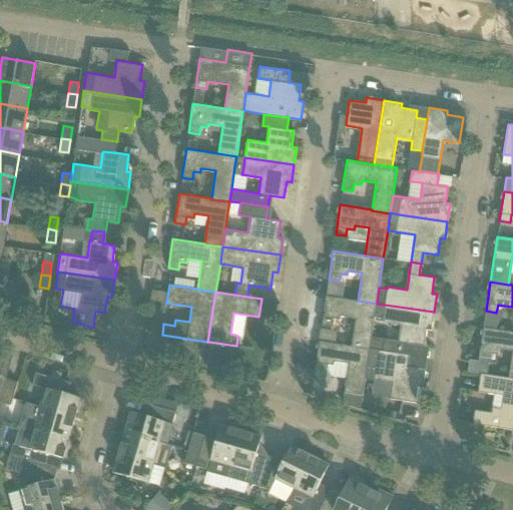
[(326,296),(322,325),(333,326),(334,319),(340,320),(341,316),(356,318),(352,346),(351,346),(370,349),(370,348),(374,318),(377,304),(358,301),(326,296)]
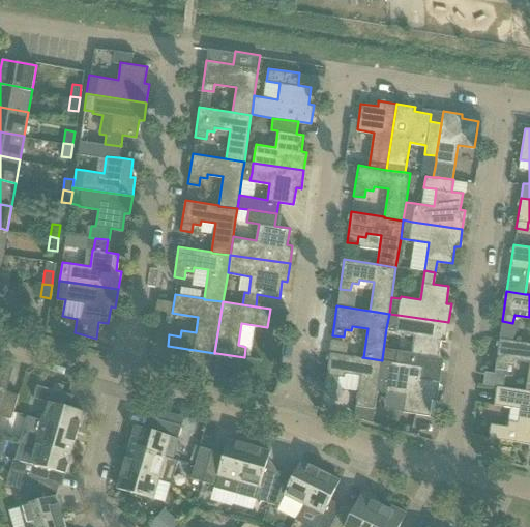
[(389,314),(386,328),(395,329),(394,332),(415,335),(412,351),(398,349),(395,361),(422,366),(424,354),(438,356),(441,340),(445,341),(448,322),(398,315),(389,314)]
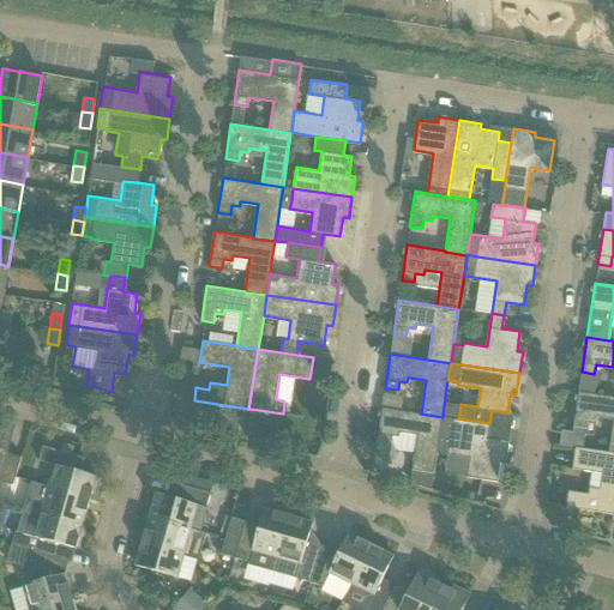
[(613,396),(578,391),(573,426),(587,428),(588,418),(596,420),(596,415),(613,417),(609,451),(609,452),(613,452),(613,396)]
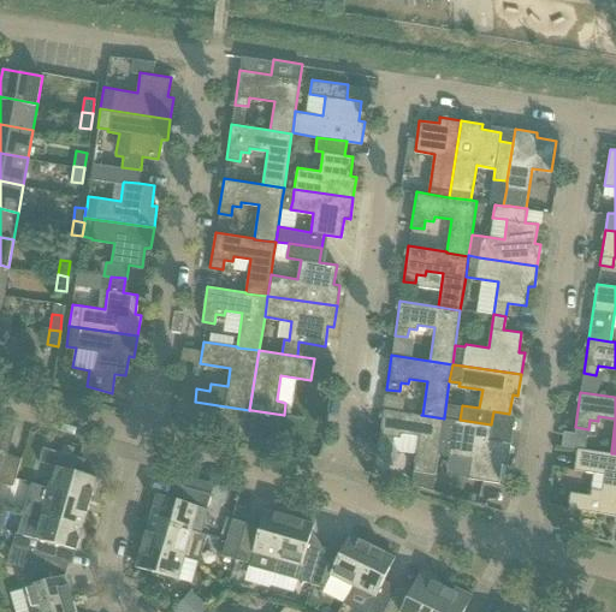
[(384,409),(375,457),(389,458),(392,437),(401,438),(401,433),(419,435),(412,483),(433,489),(438,453),(444,419),(421,415),(422,415),(384,409)]
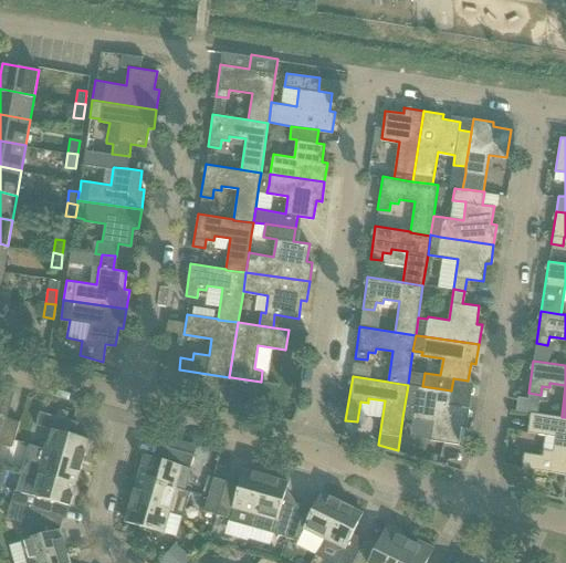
[(408,385),(402,417),(412,418),(433,421),(430,439),(458,444),(461,426),(467,427),(469,406),(450,404),(451,391),(422,386),(417,386),(408,384),(408,385)]
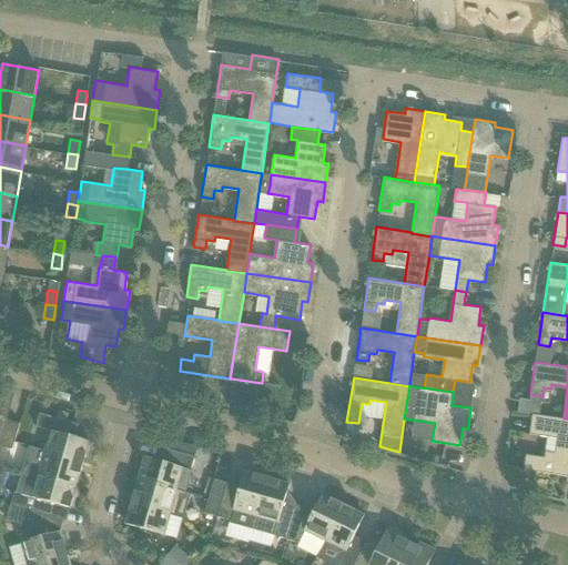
[(78,423),(58,416),(40,412),(36,425),(50,430),(44,452),(82,463),(89,440),(74,435),(78,423)]
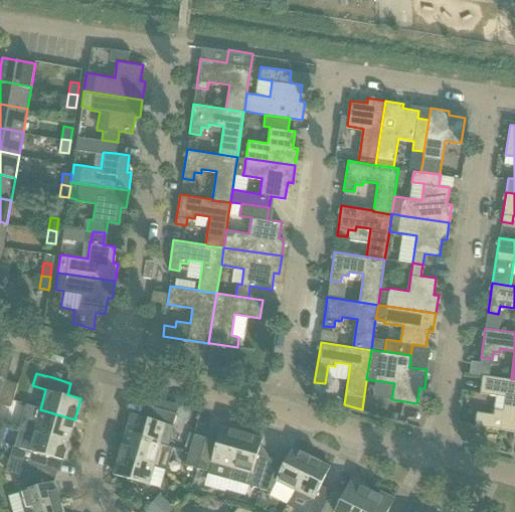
[(477,410),(475,424),(492,428),(514,431),(514,379),(511,379),(511,378),(483,374),(480,392),(505,396),(503,409),(494,408),(494,413),(477,410)]
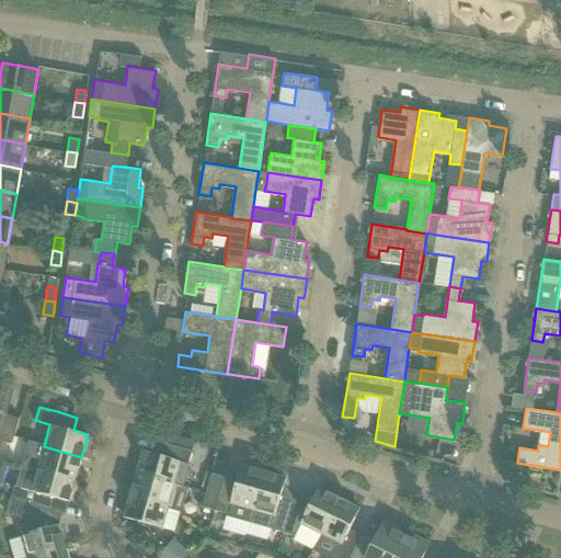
[(20,417),(7,413),(0,435),(0,439),(12,442),(20,417)]
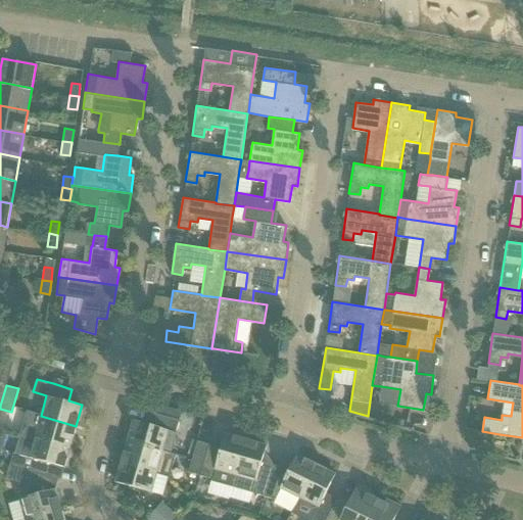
[(171,451),(176,432),(180,419),(150,411),(146,423),(133,420),(127,440),(162,451),(163,448),(171,451)]
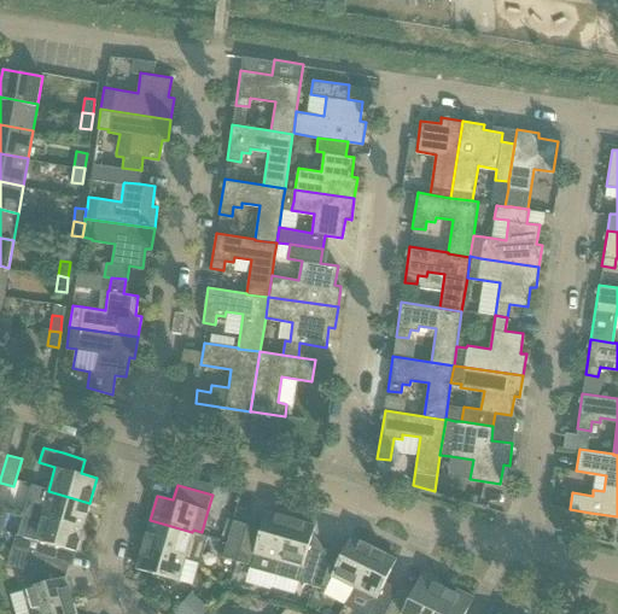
[(83,526),(89,503),(48,491),(41,514),(83,526)]
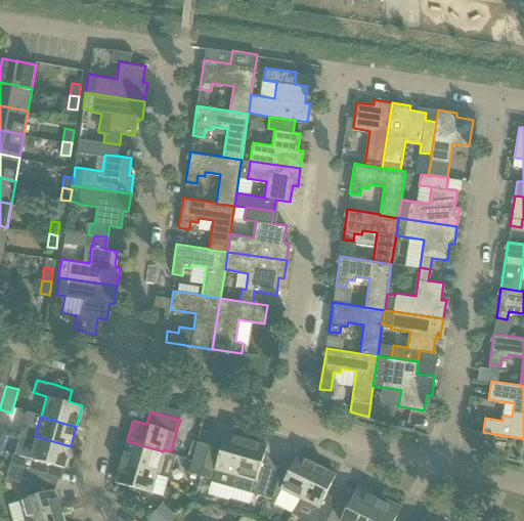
[(232,487),(246,439),(225,433),(221,447),(209,443),(201,475),(213,479),(213,481),(232,487)]
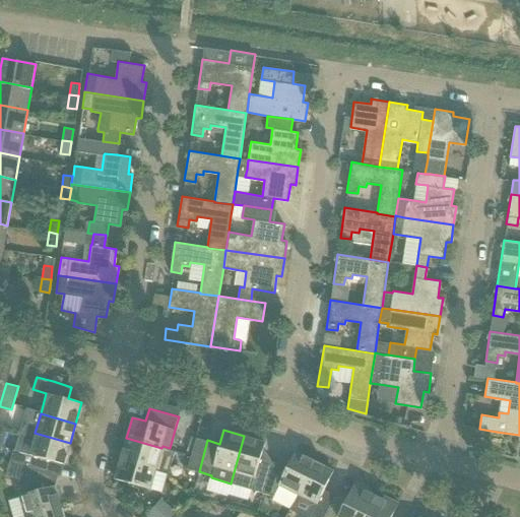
[(64,463),(70,443),(35,433),(28,453),(21,451),(13,449),(10,461),(42,470),(47,471),(51,460),(64,463)]
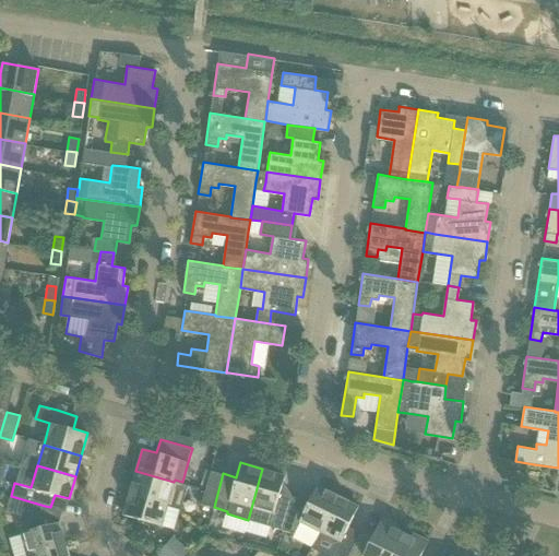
[(284,475),(262,469),(248,520),(269,525),(283,529),(292,496),(280,492),(284,475)]
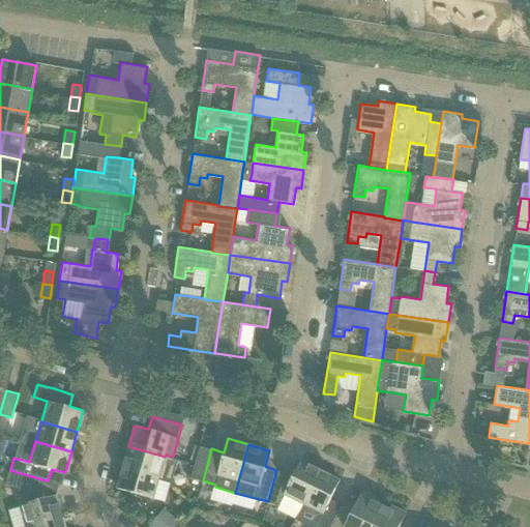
[(203,480),(211,448),(200,445),(190,477),(203,480)]
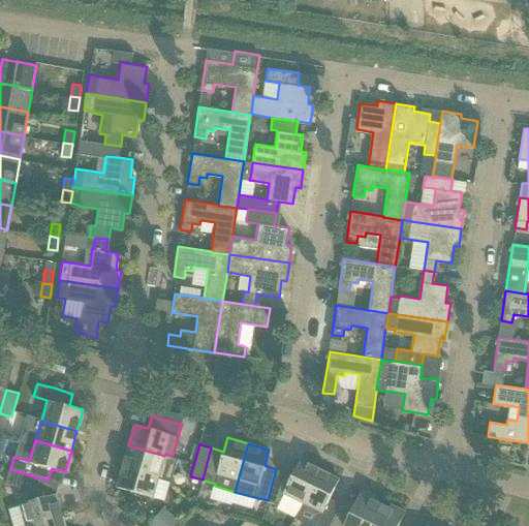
[(177,458),(173,457),(173,456),(165,454),(164,456),(128,445),(123,465),(158,475),(170,480),(177,458)]
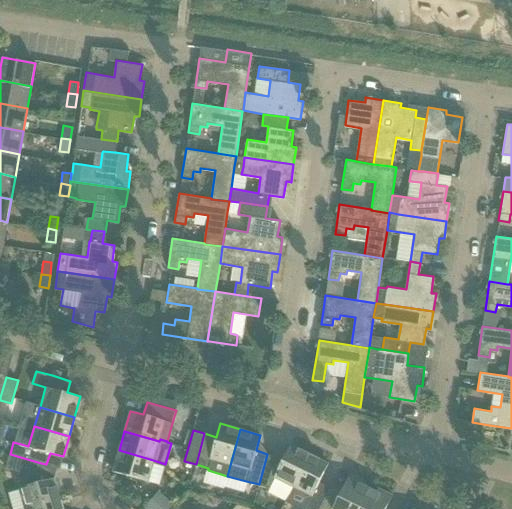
[(267,454),(259,484),(270,487),(274,478),(292,487),(309,454),(290,444),(283,458),(267,454)]
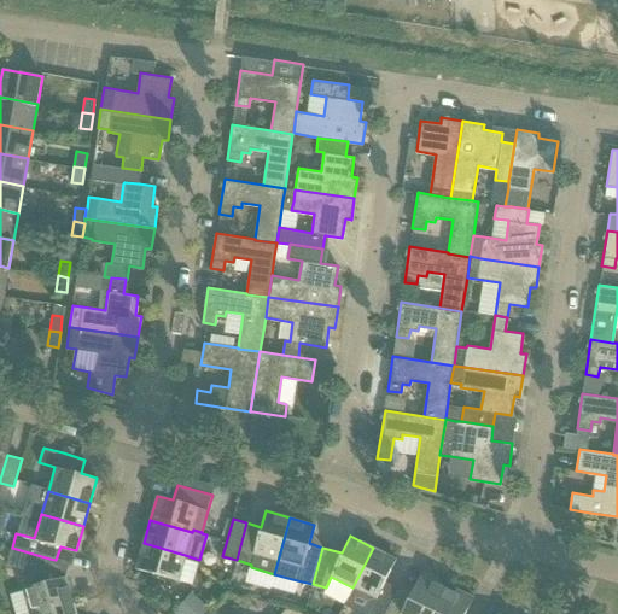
[(179,580),(185,556),(185,555),(144,543),(136,568),(179,580)]
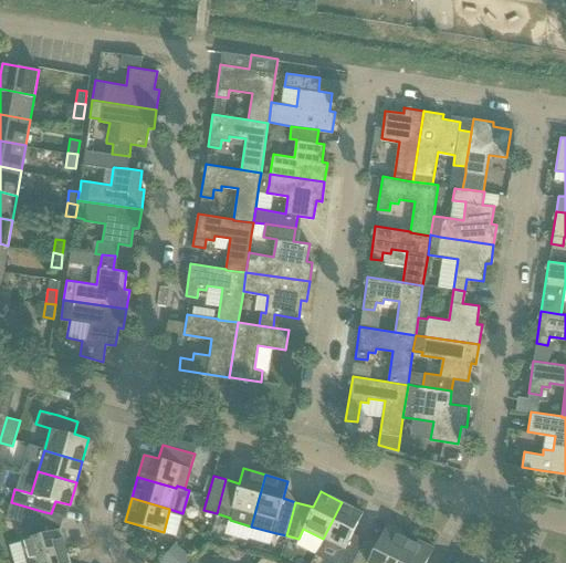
[(45,512),(19,504),(11,502),(7,517),(41,527),(45,512)]
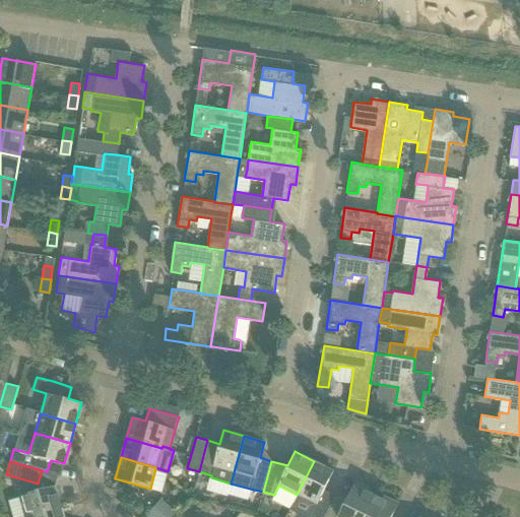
[(333,470),(314,461),(297,495),(294,502),(294,501),(289,508),(307,516),(323,516),(334,495),(323,490),(333,470)]
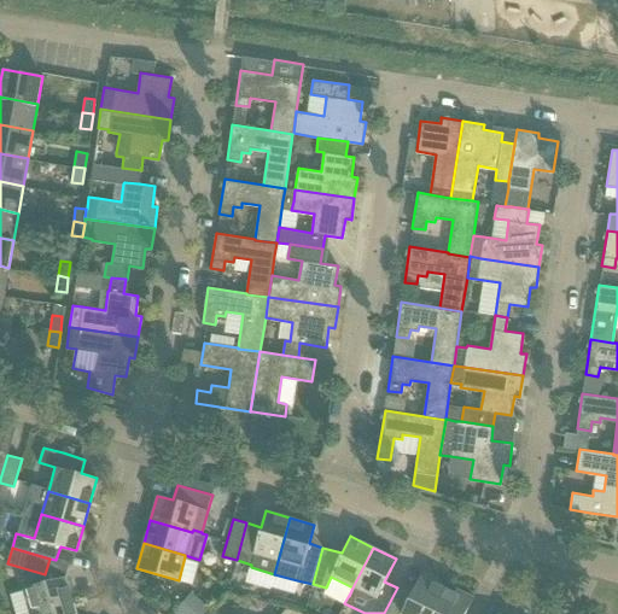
[(402,613),(432,613),(445,588),(438,584),(439,580),(423,572),(410,594),(397,588),(384,613),(401,613),(402,613)]
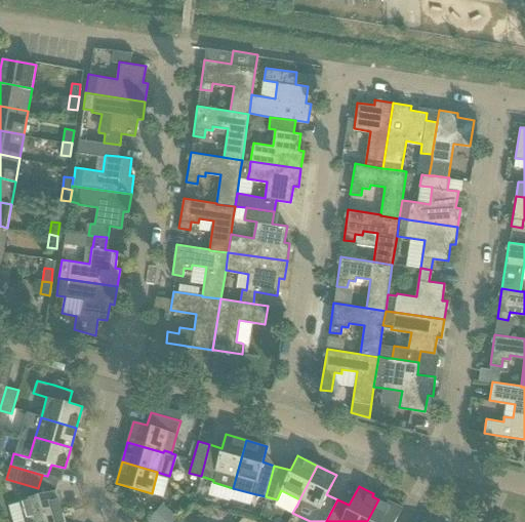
[(55,489),(36,495),(19,499),(26,521),(62,511),(55,489)]
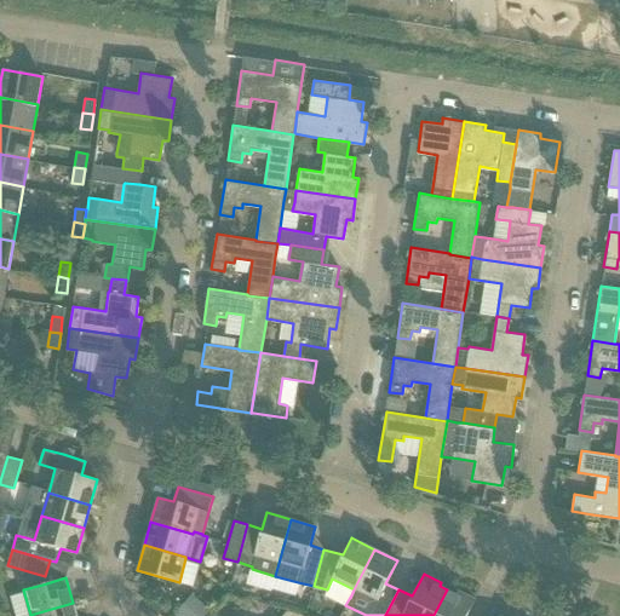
[(455,593),(447,589),(434,615),(465,615),(475,598),(457,589),(455,593)]
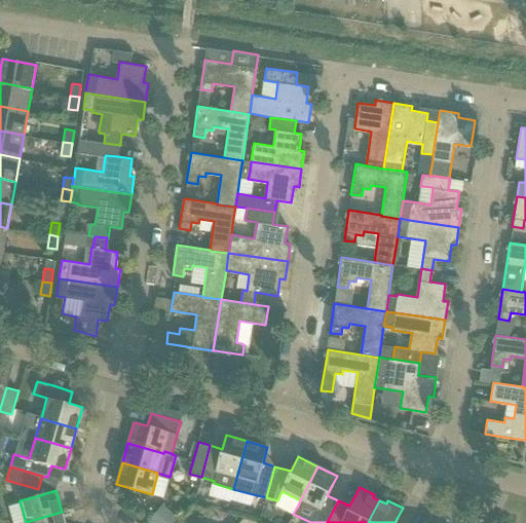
[(149,520),(151,522),(172,522),(178,517),(163,503),(149,520)]
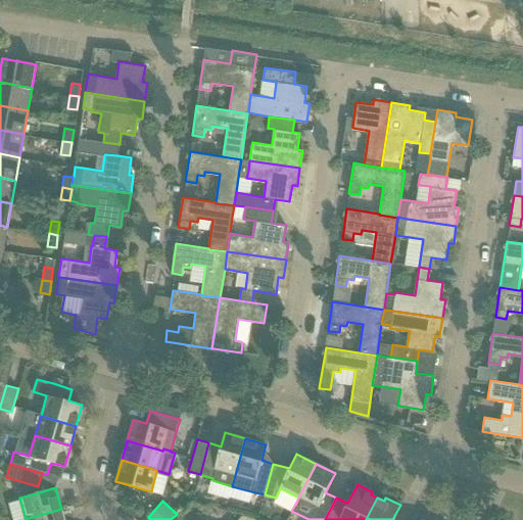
[(64,519),(61,509),(26,519),(64,519)]
